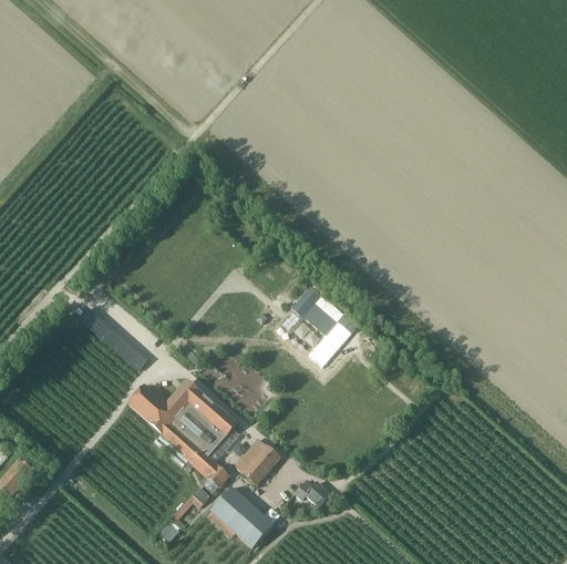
[(232,218),(227,223),(251,246),(256,242),(232,218)]
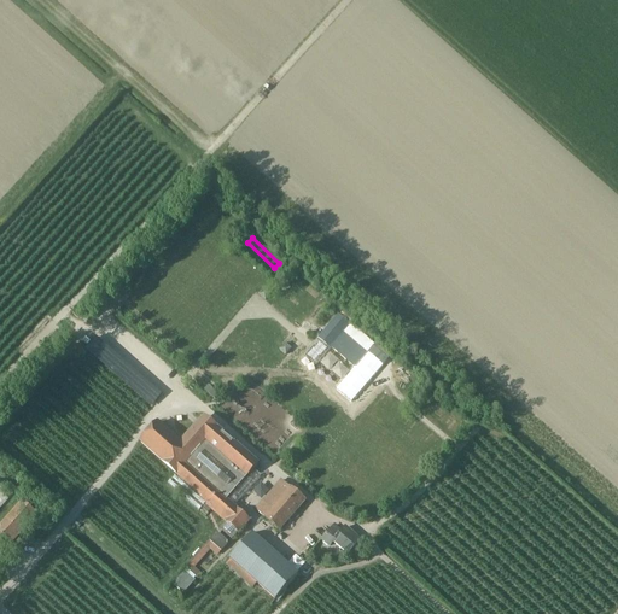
[(373,341),(349,321),(354,316),(344,308),(339,314),(338,313),(318,335),(304,352),(316,363),(331,346),(330,345),(331,344),(354,364),(367,349),(373,341)]
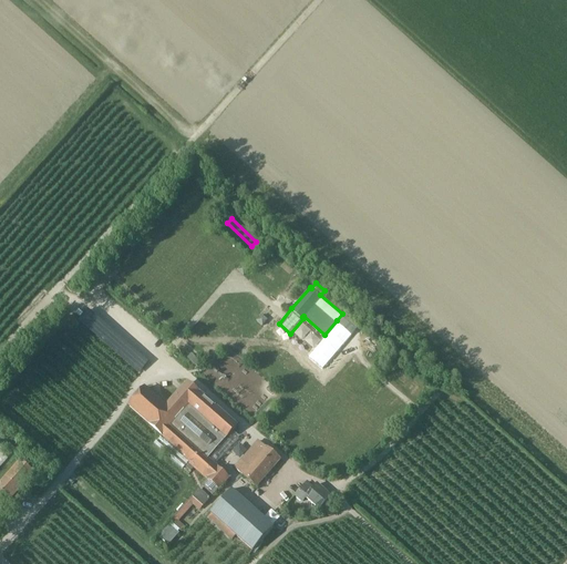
[(148,359),(89,306),(79,317),(140,370),(148,359)]
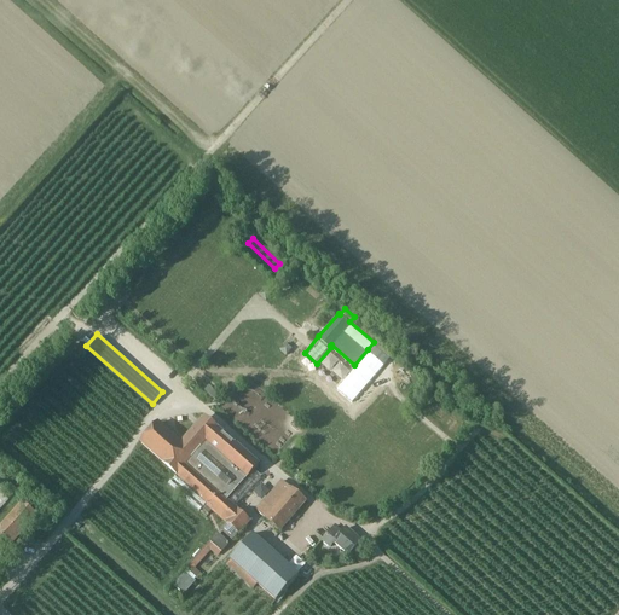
[(220,395),(209,386),(204,392),(217,401),(220,395)]
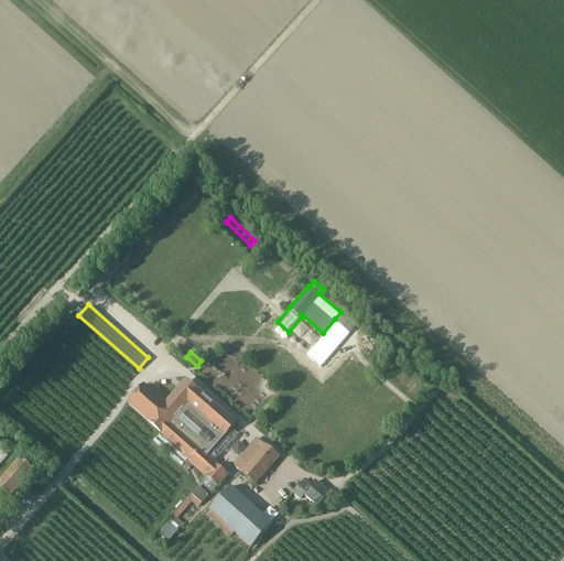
[(127,403),(160,432),(153,439),(182,464),(188,457),(207,474),(201,481),(212,491),(227,473),(206,455),(236,421),(187,378),(165,403),(144,385),(127,403)]
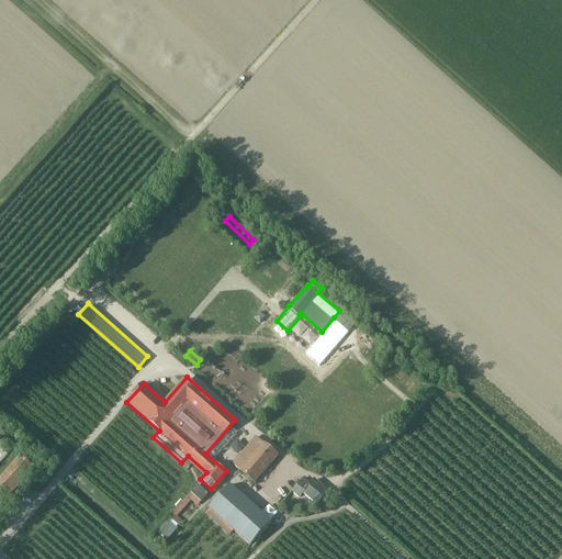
[(231,447),(227,445),(223,453),(234,459),(245,438),(237,435),(231,447)]
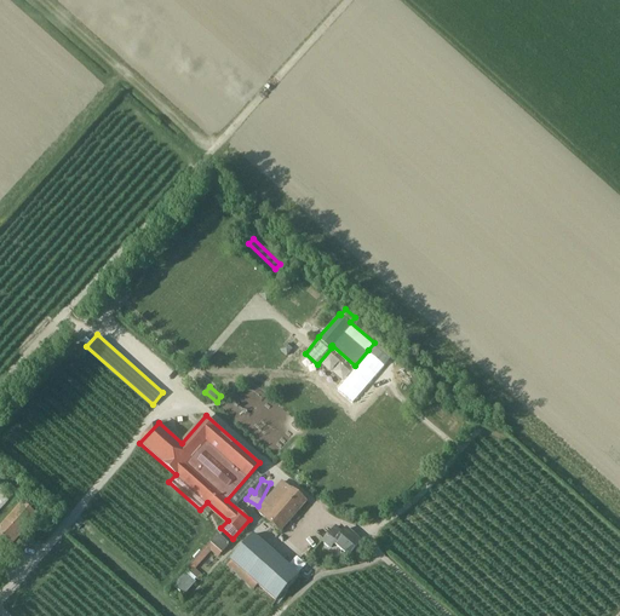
[(280,529),(306,499),(282,479),(257,510),(280,529)]
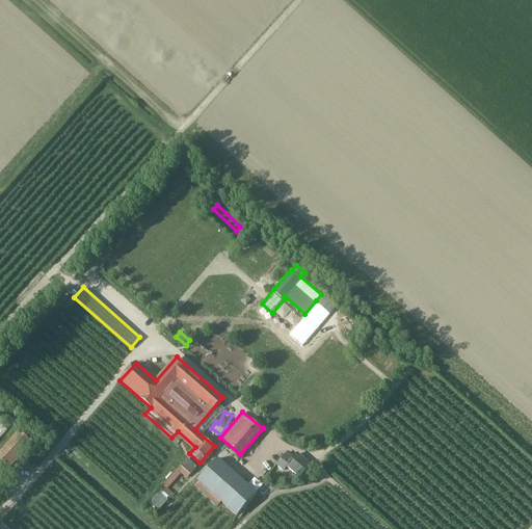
[(0,474),(31,439),(19,427),(0,448),(0,474)]
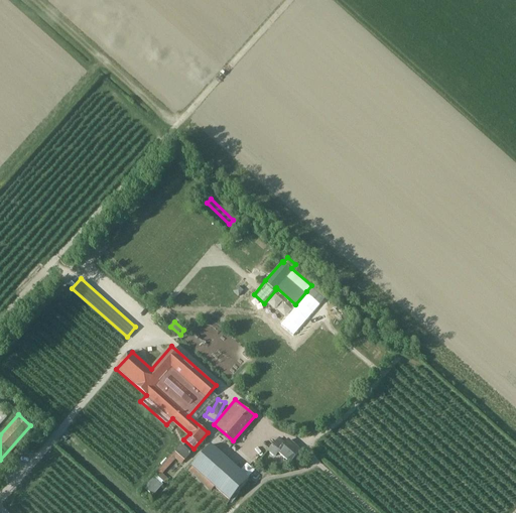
[(279,436),(268,449),(275,455),(278,451),(290,462),(300,450),(288,438),(286,441),(279,436)]
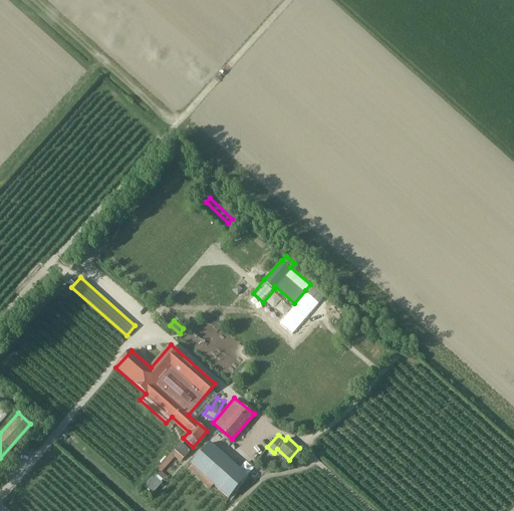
[(181,460),(191,450),(181,441),(156,468),(143,483),(153,492),(168,475),(162,470),(175,456),(181,460)]
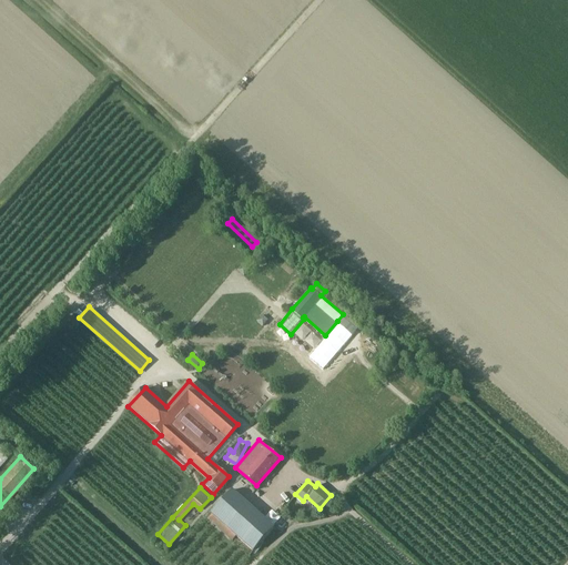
[(212,512),(212,513),(208,517),(242,546),(250,553),(253,548),(274,525),(232,488),(212,512)]
